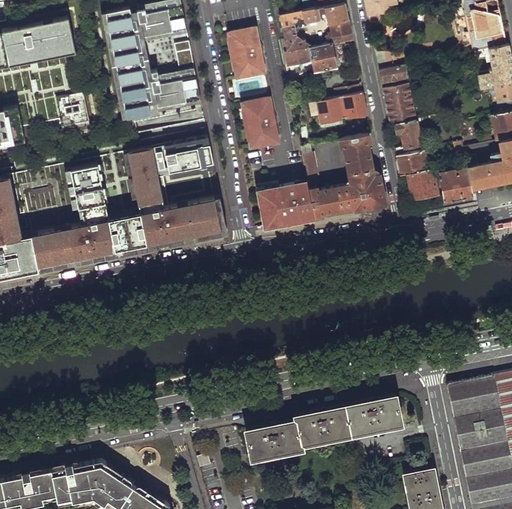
[(131,17),(182,6),(180,0),(166,0),(129,8),(131,17)]
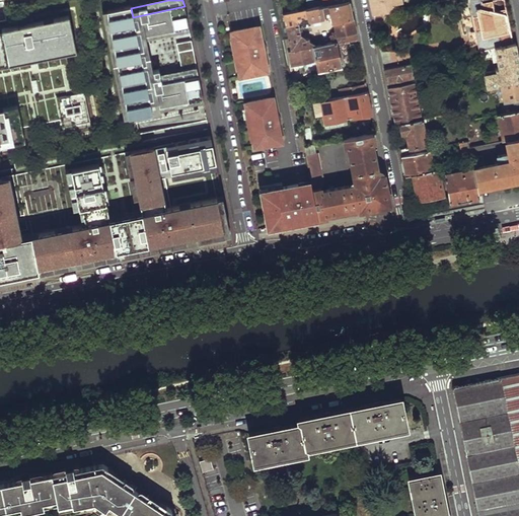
[(320,0),(321,2),(307,5),(307,11),(318,8),(350,2),(349,0),(320,0)]
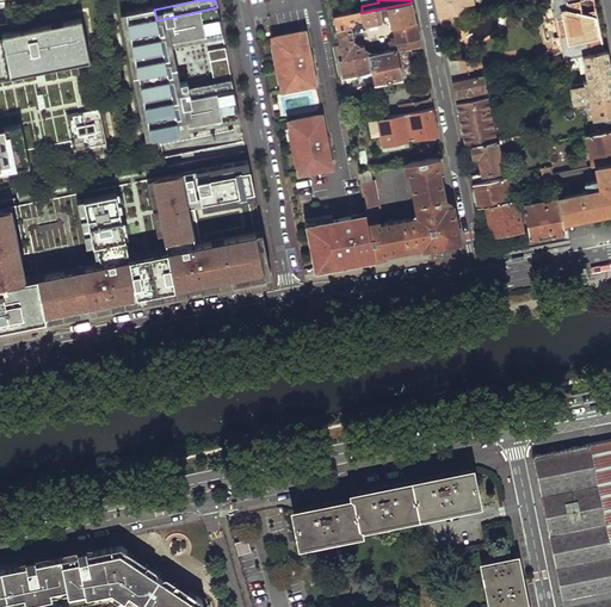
[(433,0),(437,10),(439,20),(475,13),(474,11),(461,13),(460,11),(473,7),(471,0),(433,0)]
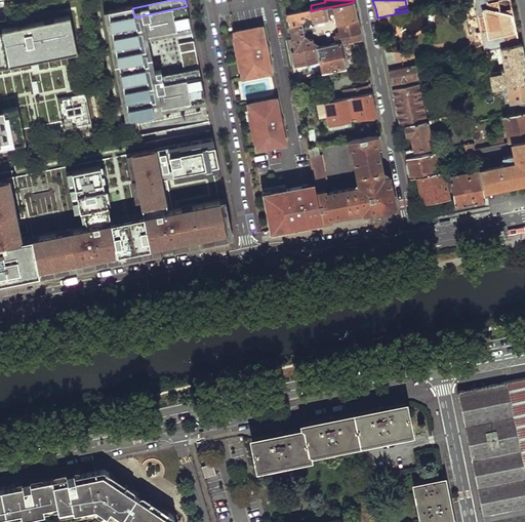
[(471,0),(482,55),(486,54),(508,50),(505,38),(516,36),(509,0),(471,0)]
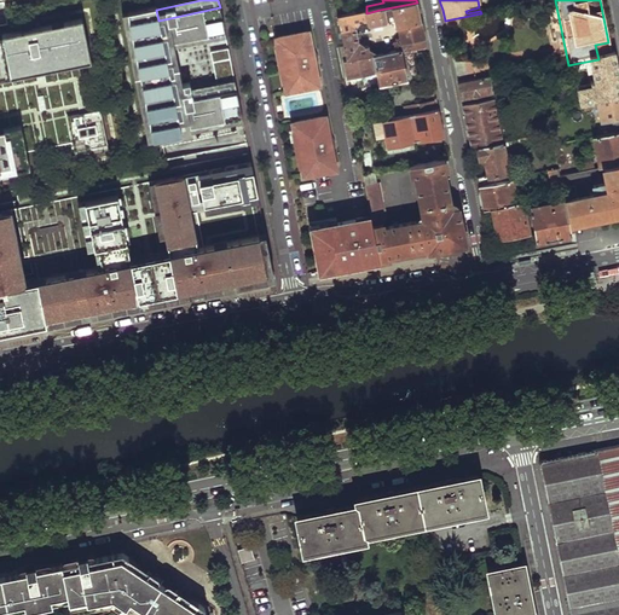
[(417,3),(380,10),(366,13),(339,18),(347,63),(371,59),(369,50),(362,51),(359,42),(362,41),(359,36),(358,36),(357,27),(368,25),(368,27),(370,28),(387,24),(388,22),(398,29),(422,25),(420,15),(417,3)]
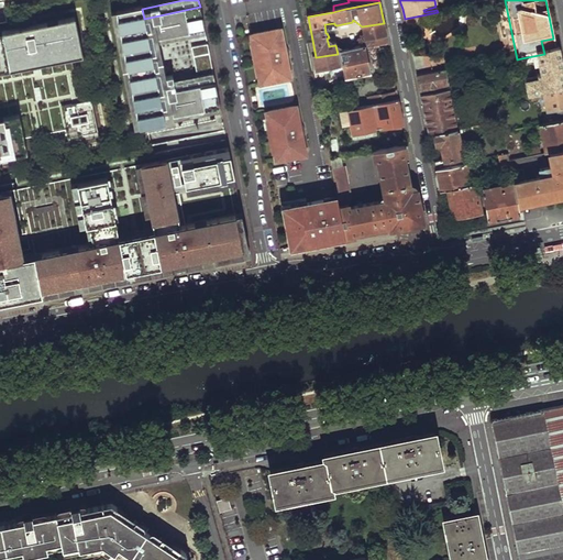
[(202,19),(200,7),(144,19),(142,9),(116,13),(140,130),(165,124),(164,114),(172,112),(173,118),(220,109),(207,44),(202,19)]
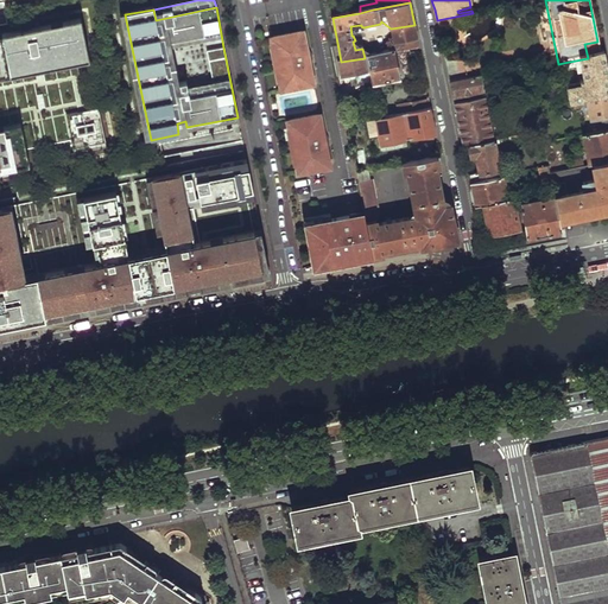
[(437,20),(438,32),(458,29),(457,24),(473,20),(473,13),(437,20)]
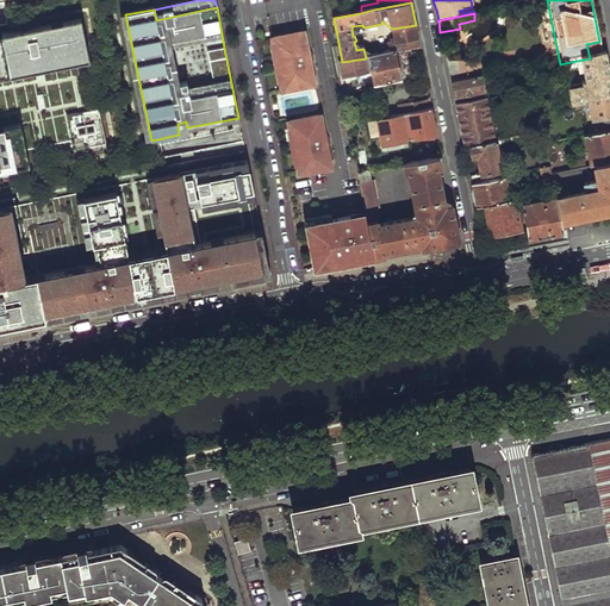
[(151,141),(125,14),(120,16),(145,142),(151,141)]
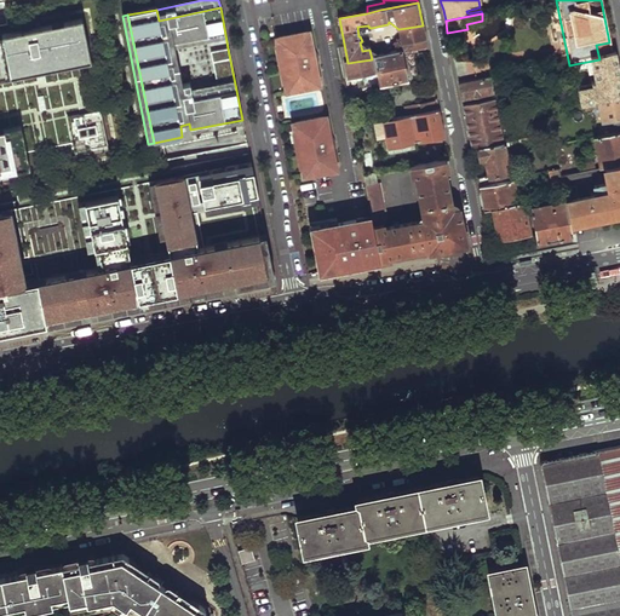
[(82,22),(0,38),(0,95),(13,93),(18,115),(0,117),(0,176),(29,171),(27,155),(73,147),(75,161),(109,154),(101,113),(87,115),(78,65),(91,63),(82,22)]
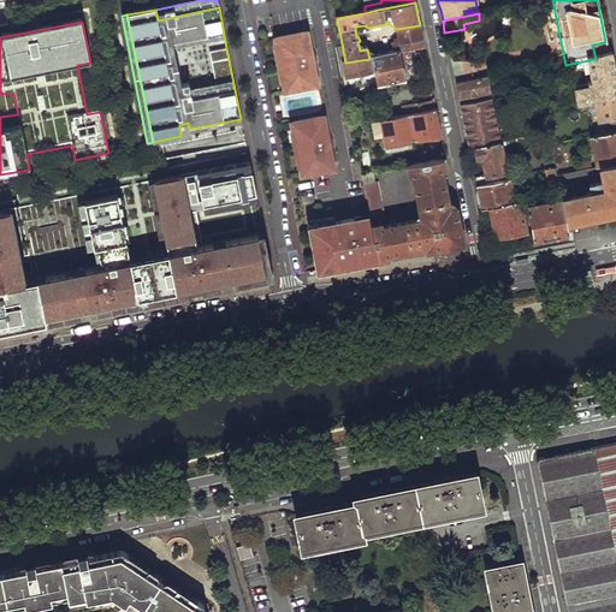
[(420,25),(396,29),(400,45),(404,45),(422,41),(421,34),(420,25)]
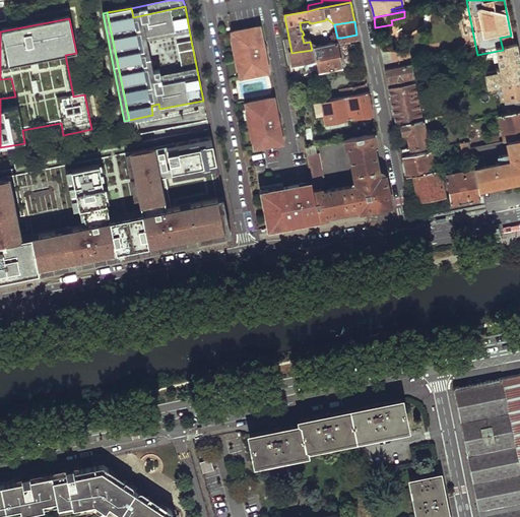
[(259,29),(232,35),(234,43),(236,42),(242,71),(239,72),(241,80),(268,74),(265,58),(261,59),(260,56),(262,56),(263,54),(263,52),(263,51),(262,50),(261,49),(259,49),(258,47),(262,46),(259,29)]
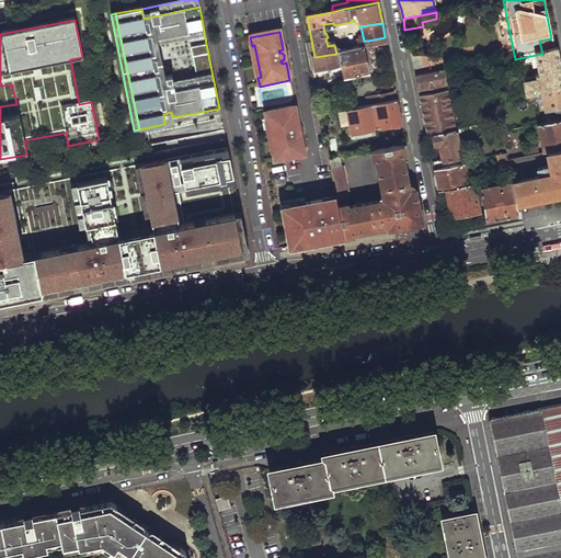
[(430,66),(506,55),(504,36),(418,49),(421,75),(431,73),(430,66)]
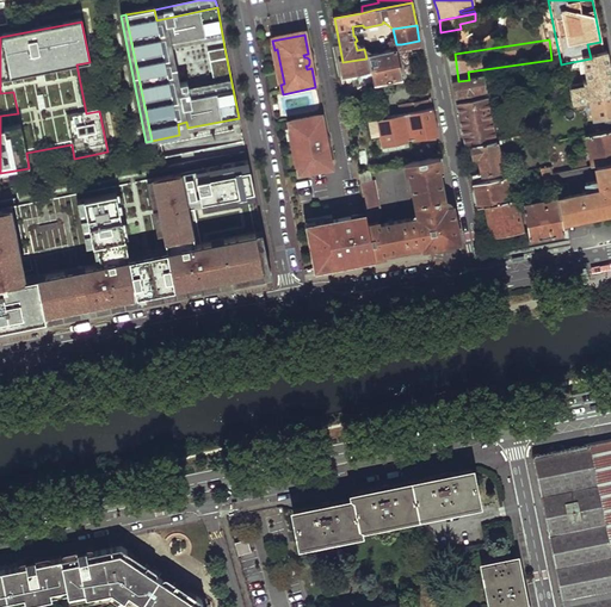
[(401,44),(402,51),(421,48),(419,41),(401,44)]
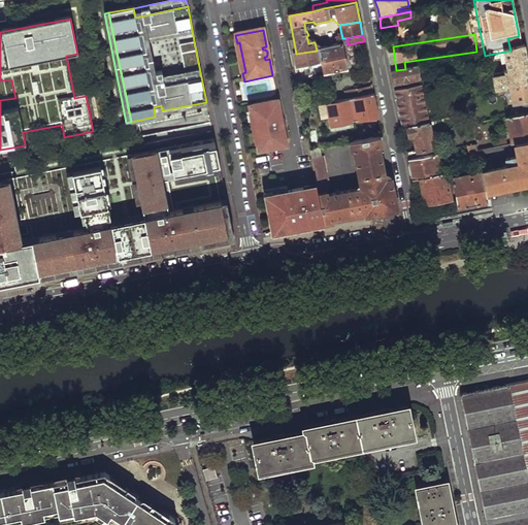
[(237,43),(234,43),(240,73),(242,73),(245,72),(239,42),(237,43)]
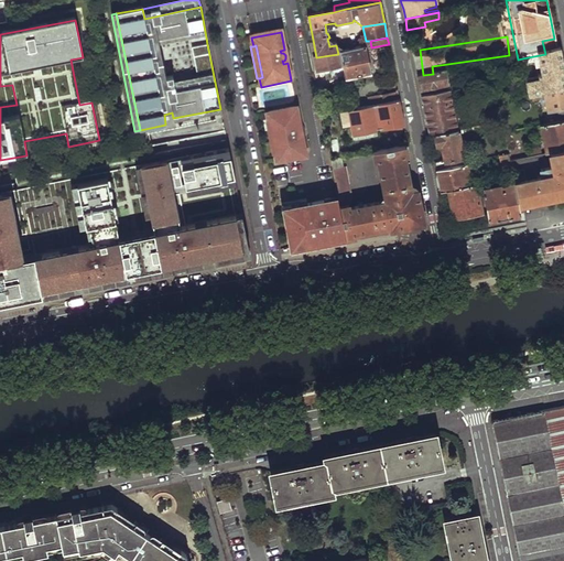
[(316,58),(314,58),(316,74),(344,68),(346,82),(370,77),(366,49),(338,54),(316,57),(316,58)]
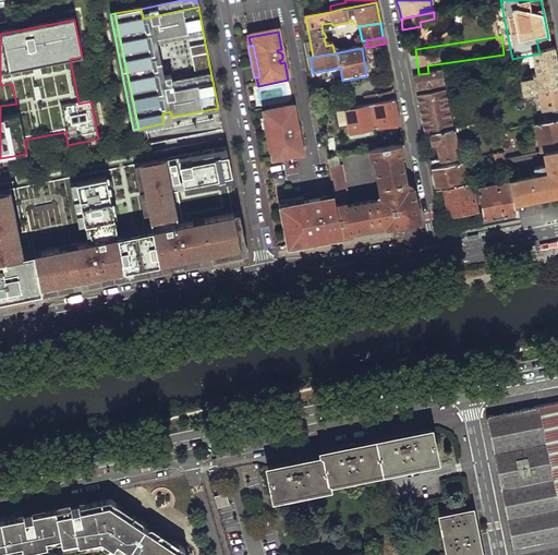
[(518,82),(521,96),(523,96),(531,94),(537,93),(557,88),(557,73),(557,70),(554,50),(540,53),(517,58),(519,65),(532,63),(535,79),(518,82)]
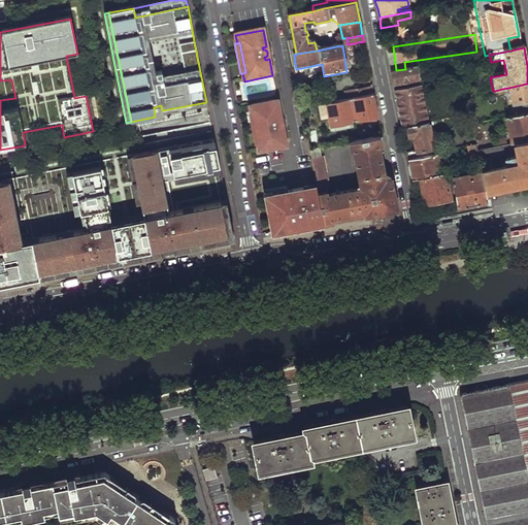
[(392,84),(393,87),(418,81),(416,75),(424,73),(423,68),(390,74),(392,84)]
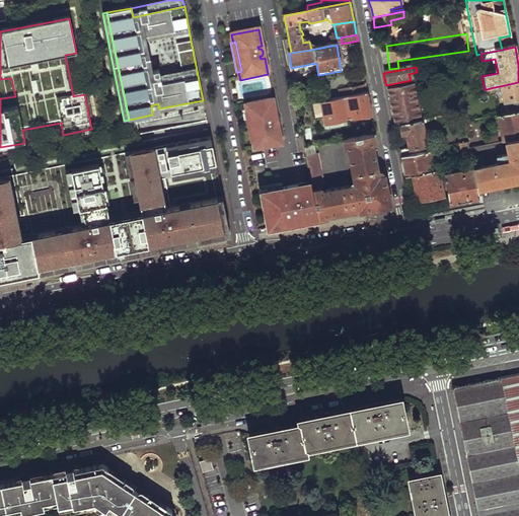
[(0,98),(15,96),(11,78),(0,79),(0,98)]
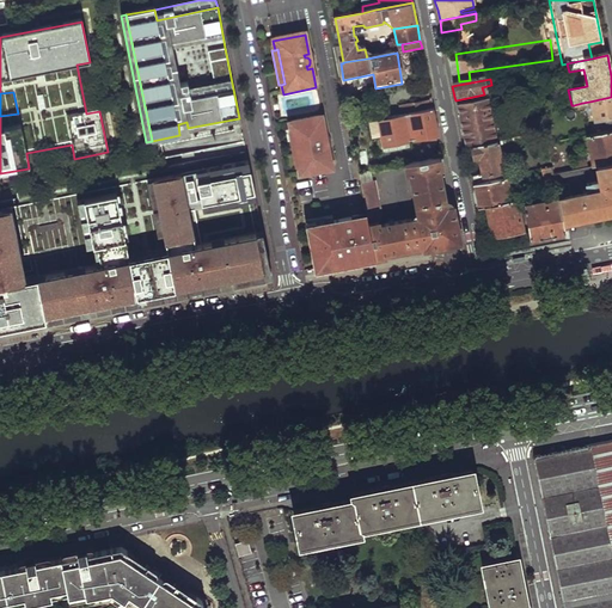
[(611,97),(589,102),(594,123),(611,120),(611,97)]
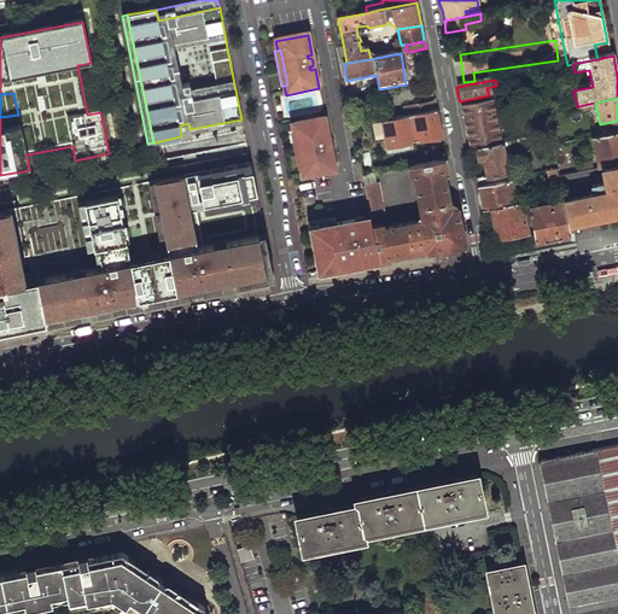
[(465,130),(470,151),(477,150),(500,145),(517,141),(517,138),(507,139),(506,134),(497,134),(491,101),(461,107),(465,130)]
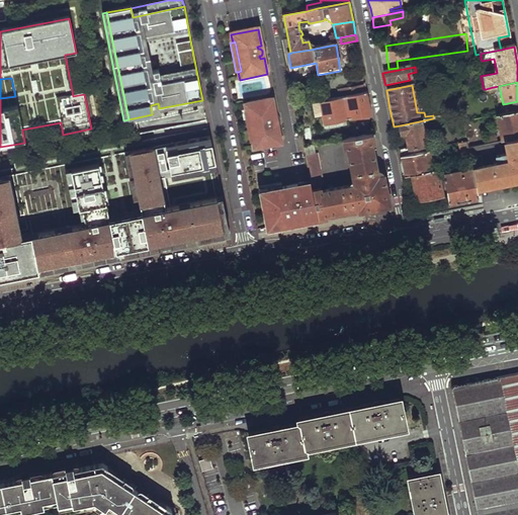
[(366,87),(351,89),(352,96),(367,94),(366,87)]
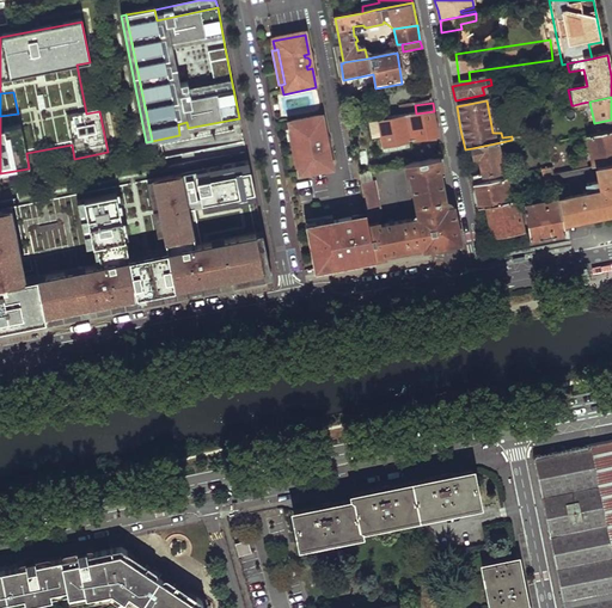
[(401,108),(402,117),(416,114),(415,105),(401,108)]
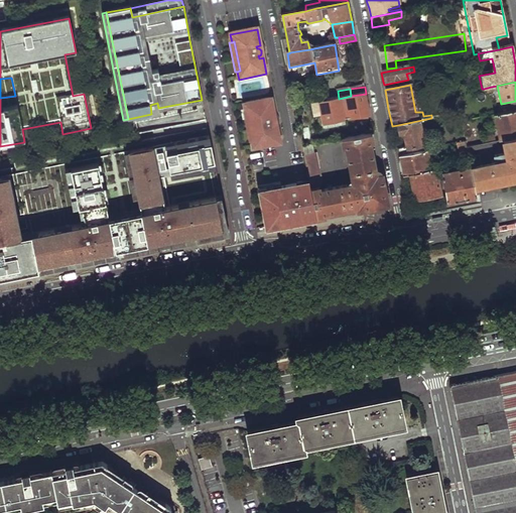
[(294,107),(297,123),(314,120),(314,118),(317,118),(320,132),(346,127),(346,120),(371,115),(366,94),(351,96),(339,99),(294,107)]
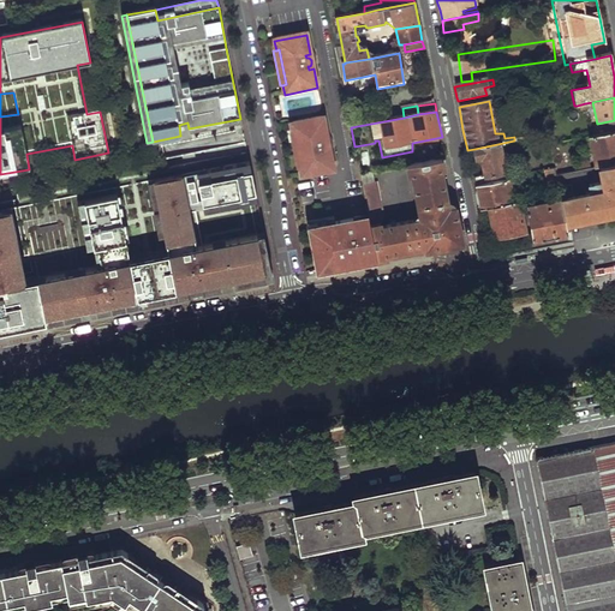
[(242,124),(240,119),(189,129),(187,123),(179,125),(180,136),(242,124)]
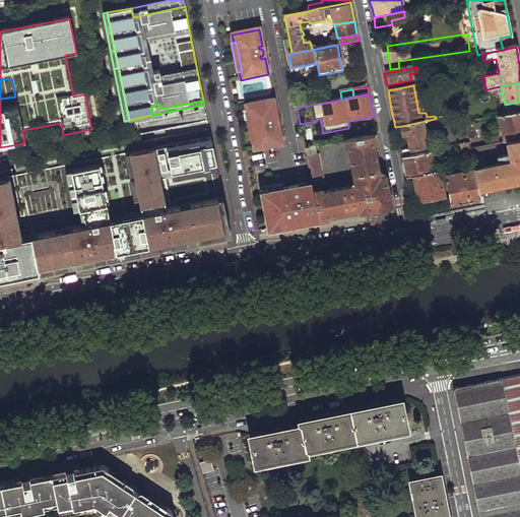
[(246,107),(247,114),(250,114),(256,143),(253,144),(255,151),(282,146),(279,129),(275,130),(274,128),(276,127),(277,126),(277,124),(277,122),(276,121),(274,121),(273,121),(272,118),(276,118),(273,101),(246,107)]
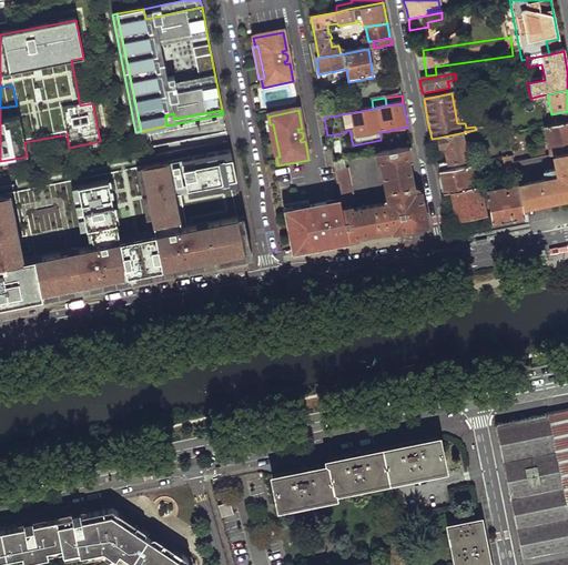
[(270,124),(267,125),(274,158),(276,158),(280,157),(273,124),(270,124)]
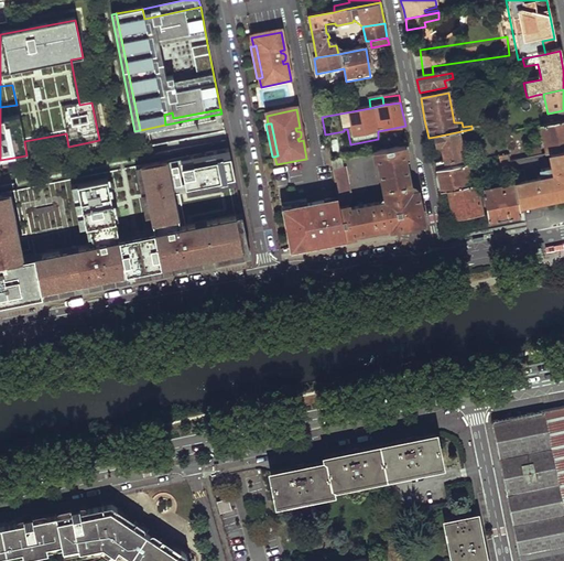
[(541,128),(545,155),(548,155),(563,152),(563,123),(561,125),(541,128)]
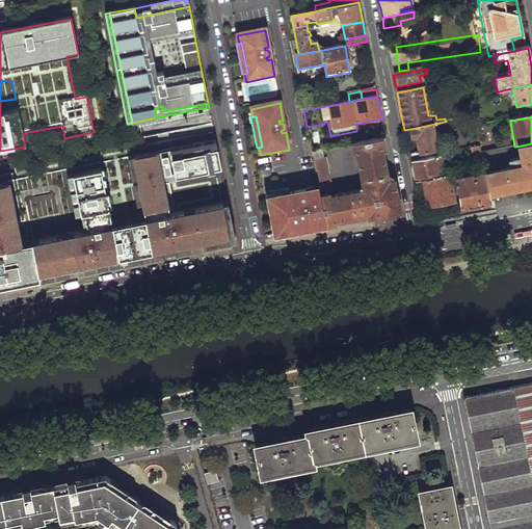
[(409,155),(410,163),(436,156),(430,125),(410,129),(413,141),(417,141),(419,153),(409,155)]
